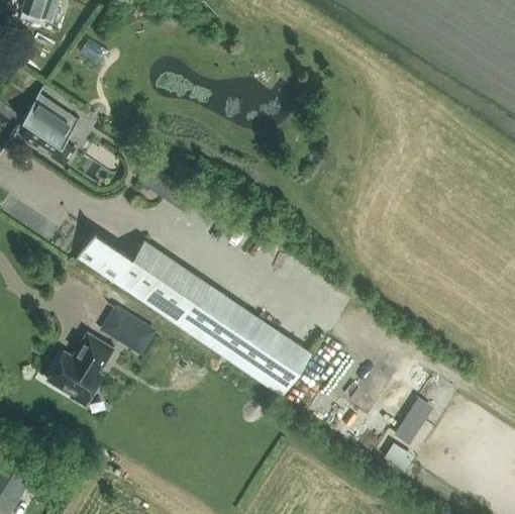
[(62,0),(27,0),(23,12),(54,23),(62,0)]
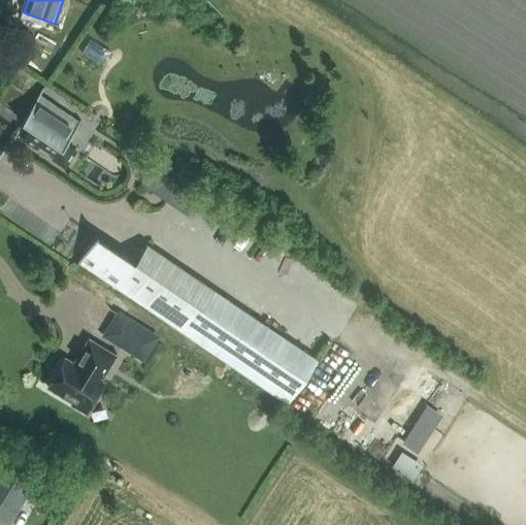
[(87,41),(81,56),(106,64),(110,50),(87,41)]
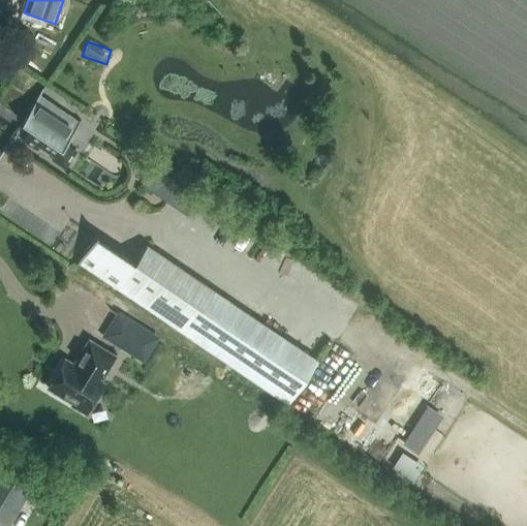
[(58,160),(56,163),(68,172),(79,155),(68,148),(84,124),(83,123),(81,127),(41,100),(47,92),(45,91),(37,104),(12,88),(2,103),(0,102),(0,103),(25,121),(23,125),(33,132),(26,144),(40,153),(42,150),(58,160)]
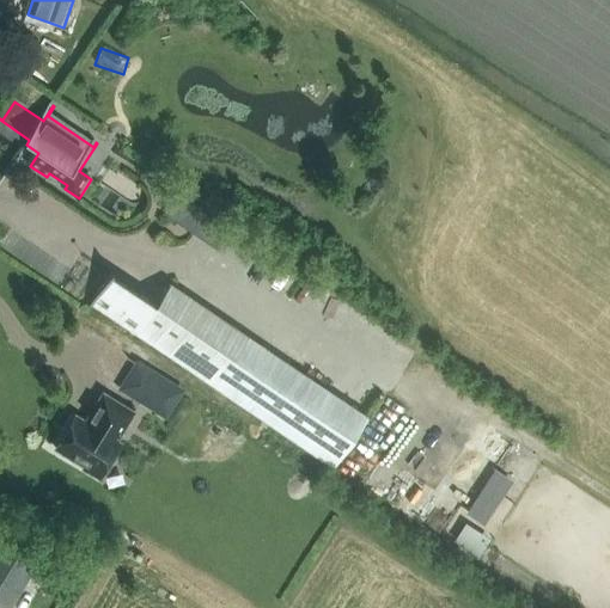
[(181,189),(163,213),(214,251),(231,228),(181,189)]
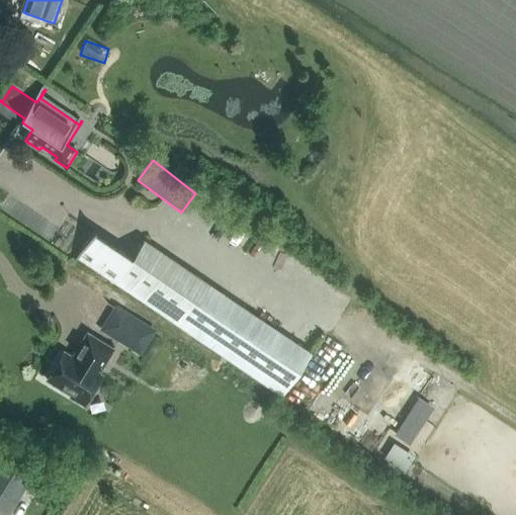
[(77,262),(79,259),(285,399),(314,356),(145,242),(132,260),(94,235),(98,230),(97,230),(76,261),(77,262)]
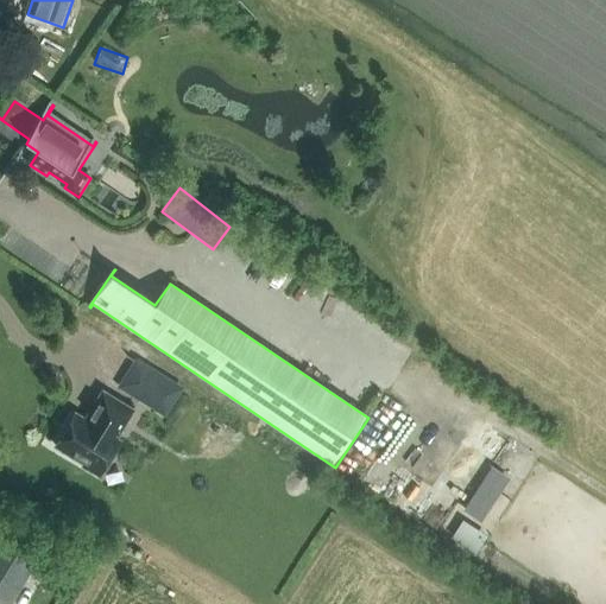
[(185,389),(159,374),(147,392),(174,408),(185,389)]
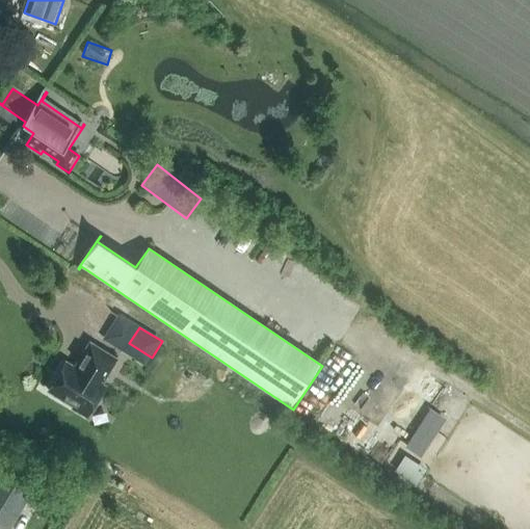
[(91,344),(81,361),(83,362),(78,371),(67,364),(50,392),(75,407),(74,410),(89,419),(99,404),(97,402),(106,388),(103,386),(117,361),(91,344)]
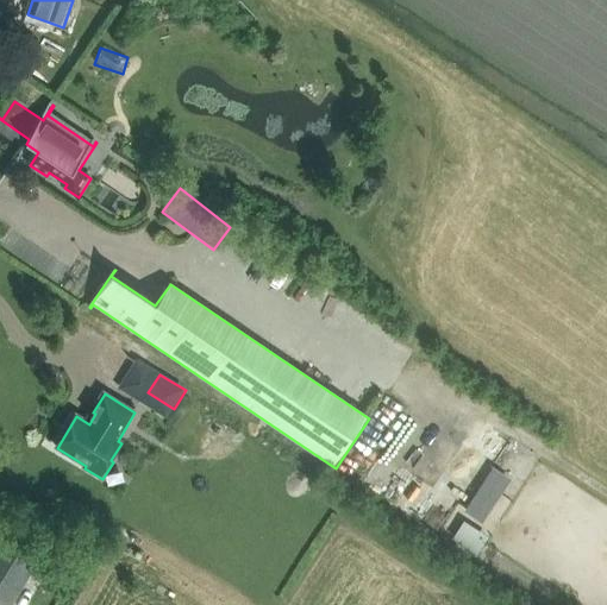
[(492,467),(462,512),(480,523),(509,478),(492,467)]
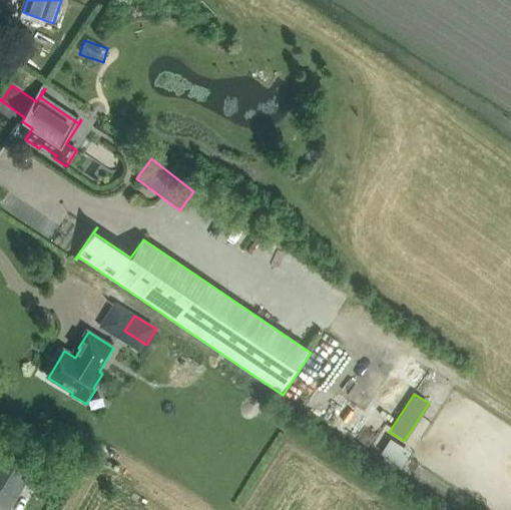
[(401,467),(411,453),(389,439),(379,453),(401,467)]
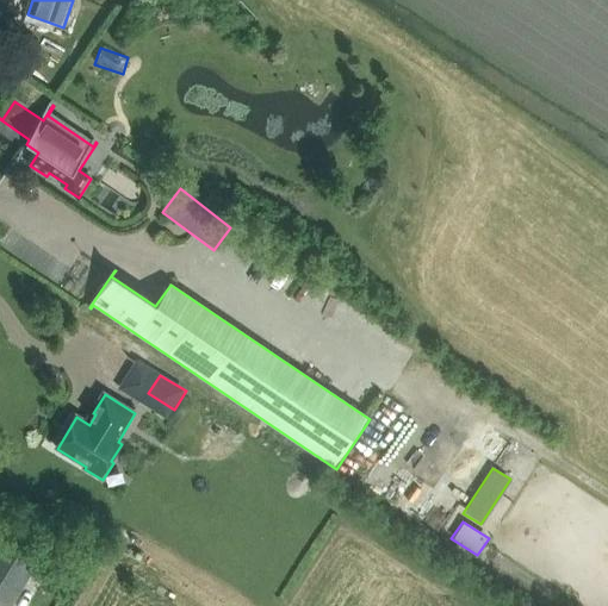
[(47,582),(62,555),(49,545),(42,557),(5,535),(0,543),(0,601),(5,605),(13,605),(32,574),(47,582)]
